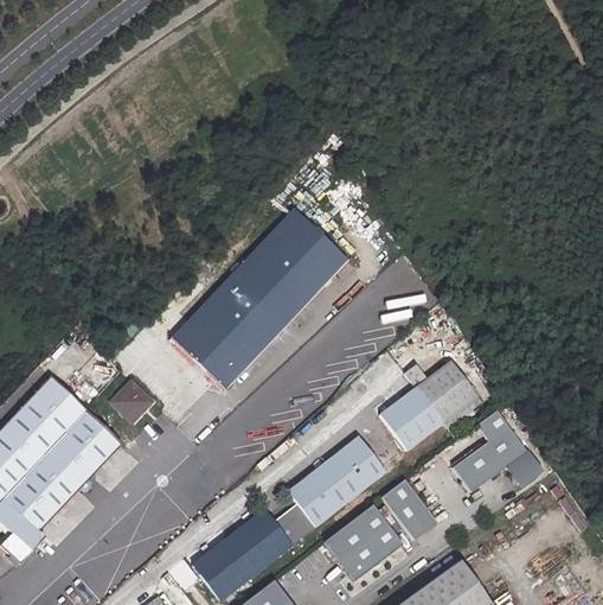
[(293,210),(171,342),(226,394),(347,262),(293,210)]
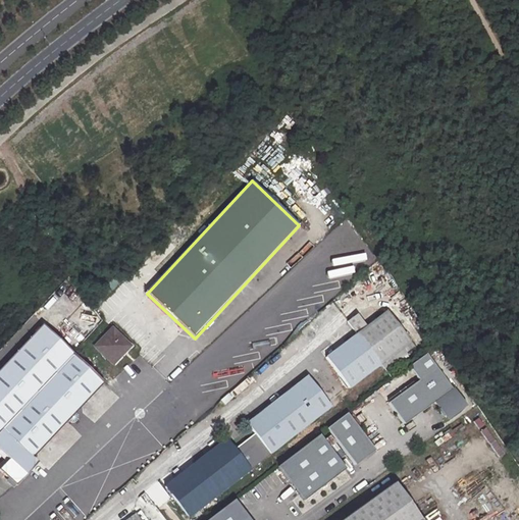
[(360,331),(329,354),(352,384),(403,347),(407,351),(416,344),(391,309),(370,324),(360,312),(352,319),(360,331)]
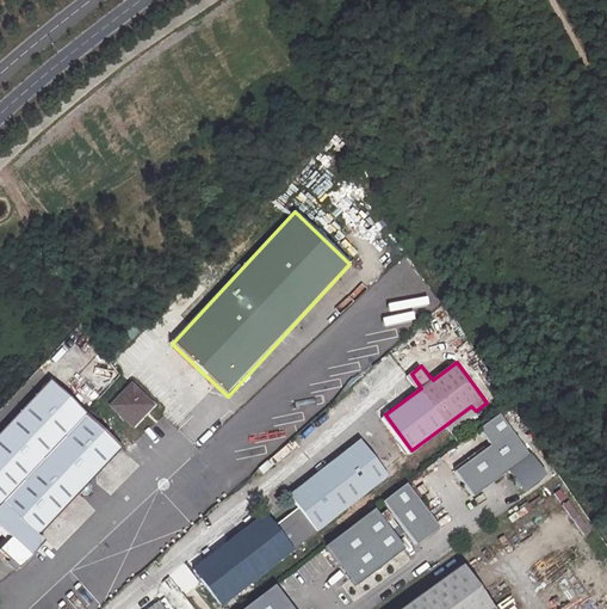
[(0,504),(68,432),(86,413),(53,382),(0,437),(0,504)]
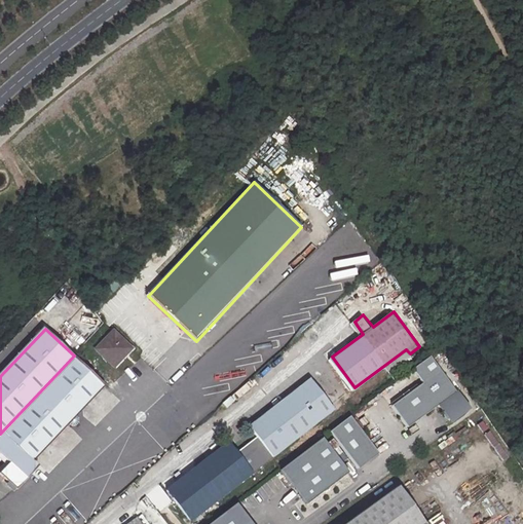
[(124,354),(133,345),(115,329),(99,347),(118,366),(126,358),(124,354)]
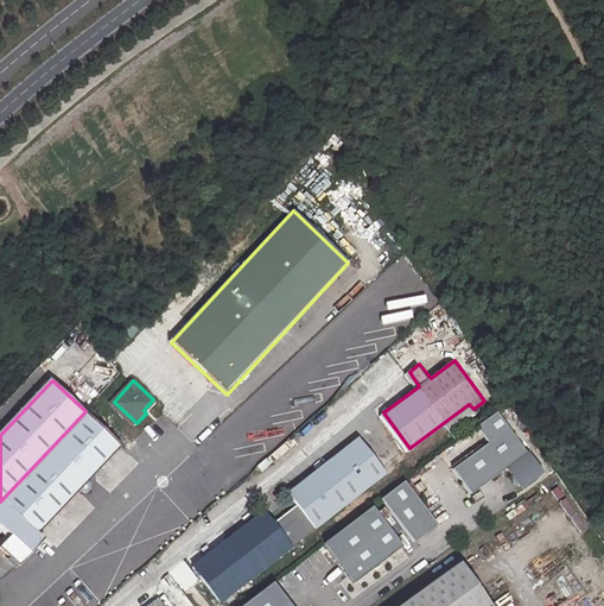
[(490,441),(453,467),(472,492),(508,465),(521,483),(541,468),(498,409),(478,424),(490,441)]
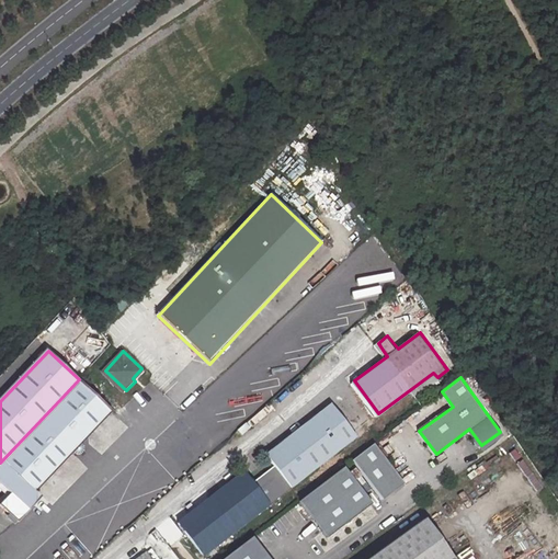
[(37,490),(75,451),(78,454),(86,446),(82,442),(112,410),(79,379),(63,397),(0,463),(0,482),(11,493),(1,504),(10,513),(10,517),(13,521),(19,521),(20,522),(43,495),(37,490)]
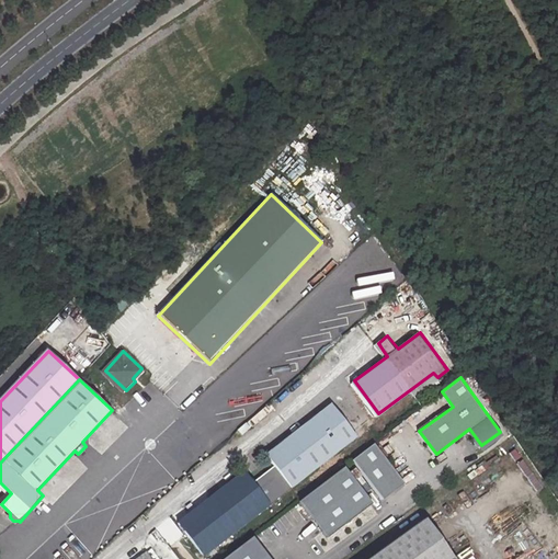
[(275,463),(253,479),(246,469),(180,518),(205,552),(271,502),(292,483),(356,433),(331,401),(266,451),(275,463)]
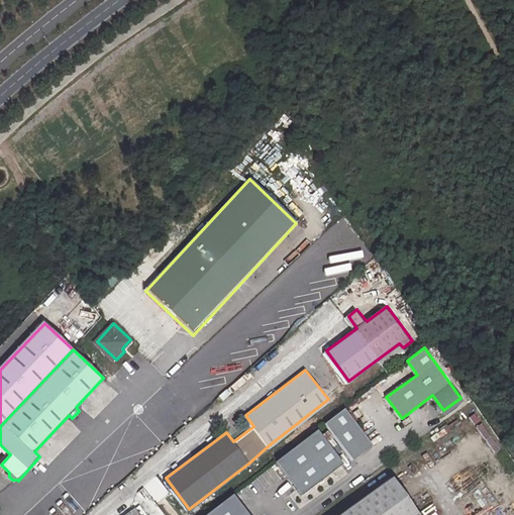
[(353,458),(374,443),(345,407),(326,422),(353,458)]
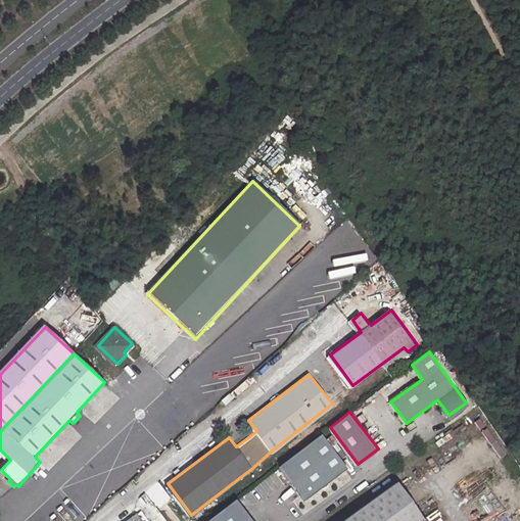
[(280,465),(306,500),(348,468),(322,433),(280,465)]
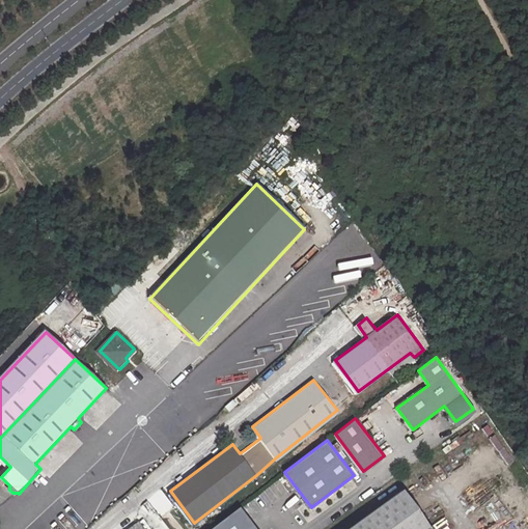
[(433,528),(403,486),(344,528),(433,528)]
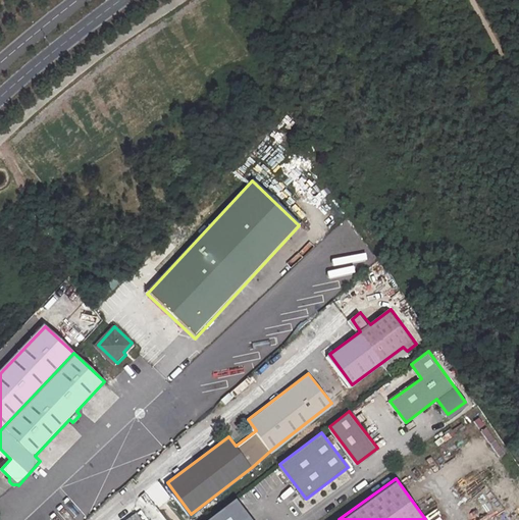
[(253,519),(237,498),(206,519),(253,519)]
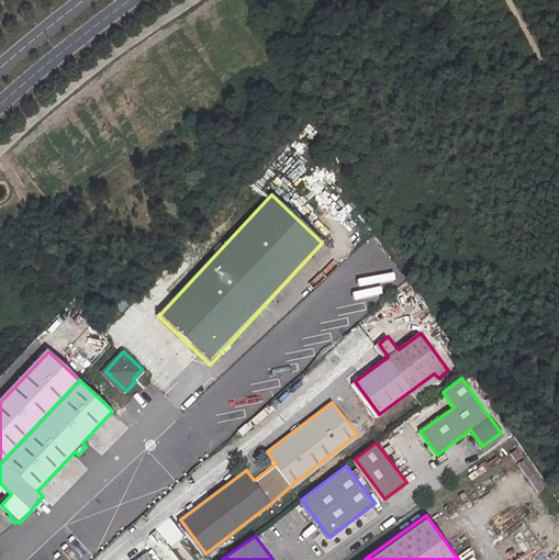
[(155,559),(148,550),(134,559),(155,559)]
